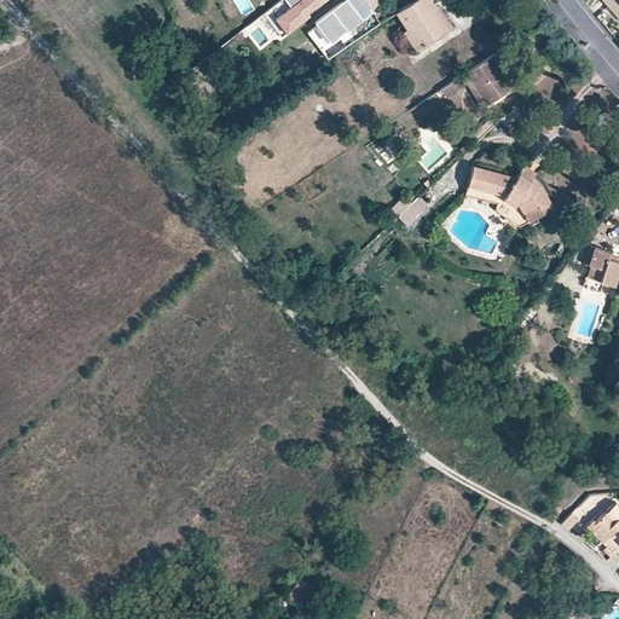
[(320,0),(284,0),(290,6),(275,17),(287,32),(308,13),(307,11),(320,0)]
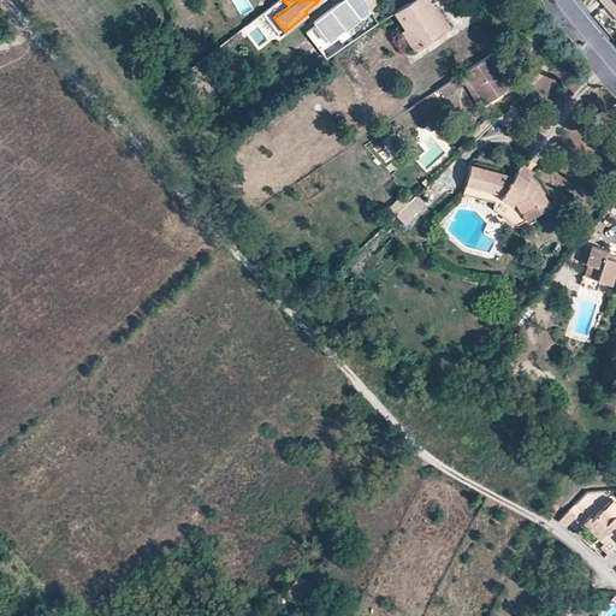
[(410,0),(394,11),(404,27),(408,24),(420,45),(446,27),(428,0),(410,0)]
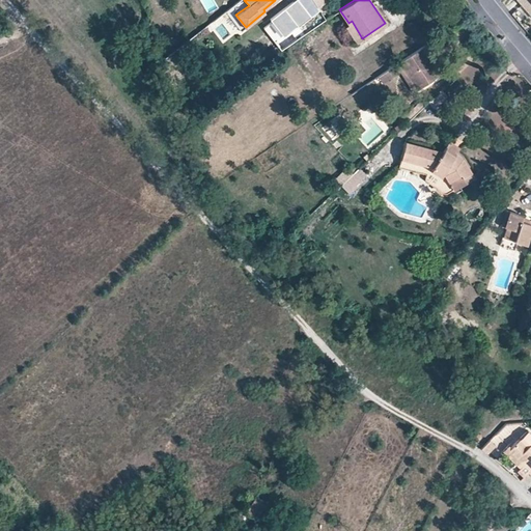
[(530,0),(518,0),(530,15),(530,0)]
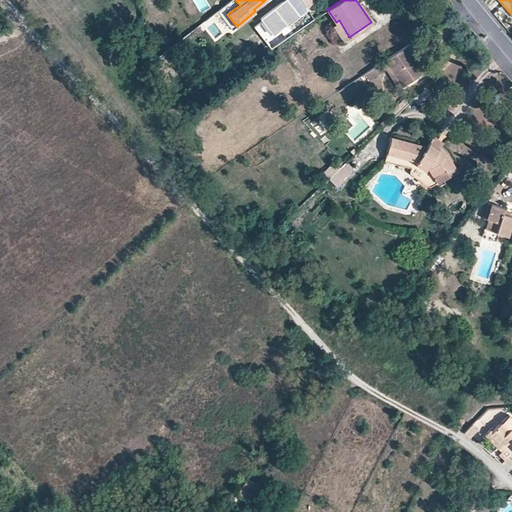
[(339,20),(336,22),(332,25),(343,41),(349,37),(339,20)]
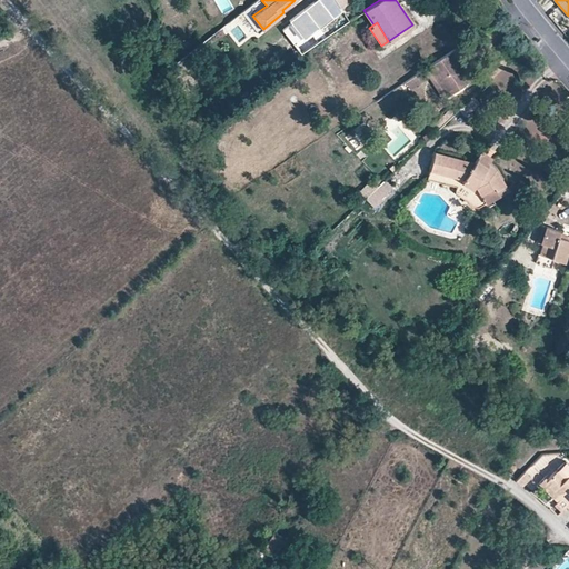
[(469,79),(450,51),(427,68),(446,96),(469,79)]
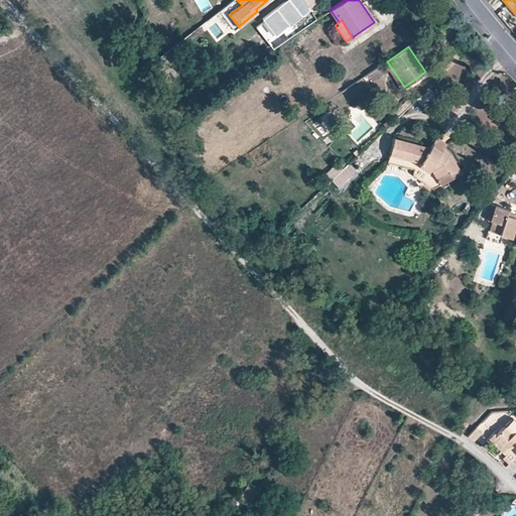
[(437,60),(445,70),(457,60),(448,51),(437,60)]
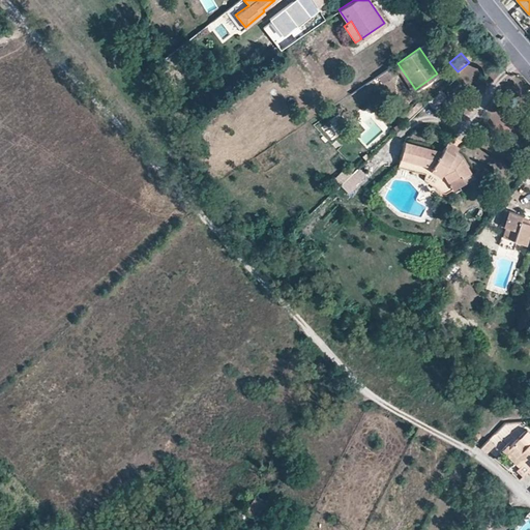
[(374,76),(380,84),(399,71),(392,63),(374,76)]
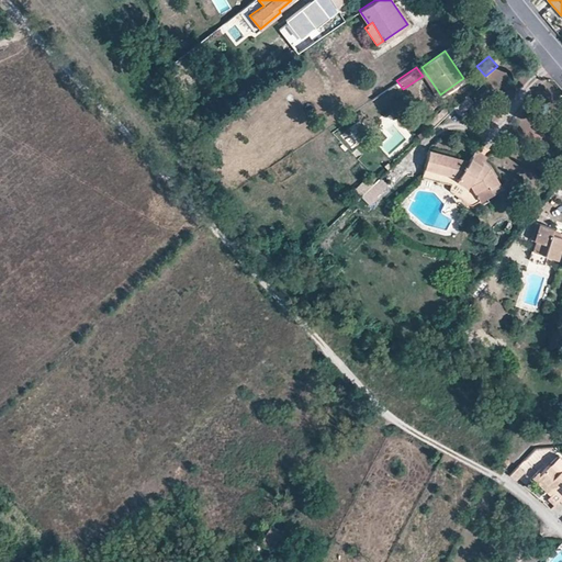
[(475,148),(470,156),(481,164),(482,161),(486,155),(475,148)]
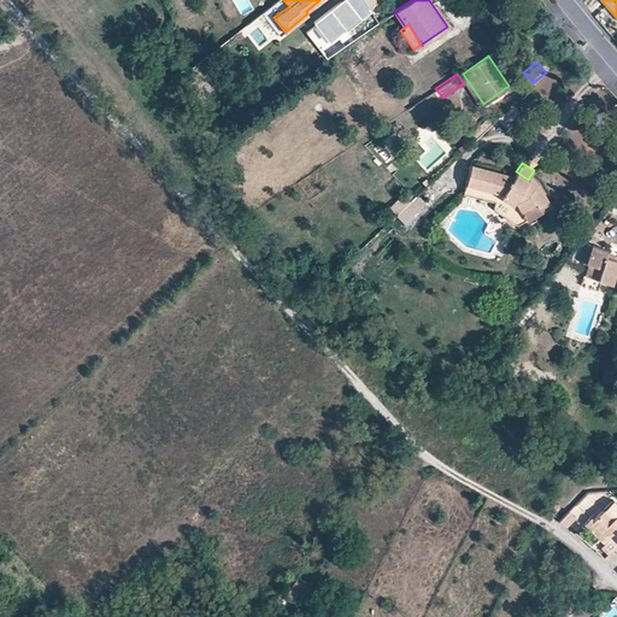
[(471,164),(466,183),(503,194),(495,203),(493,207),(499,212),(515,223),(519,223),(526,219),(527,221),(551,206),(538,183),(529,177),(528,180),(516,171),(513,176),(471,164)]
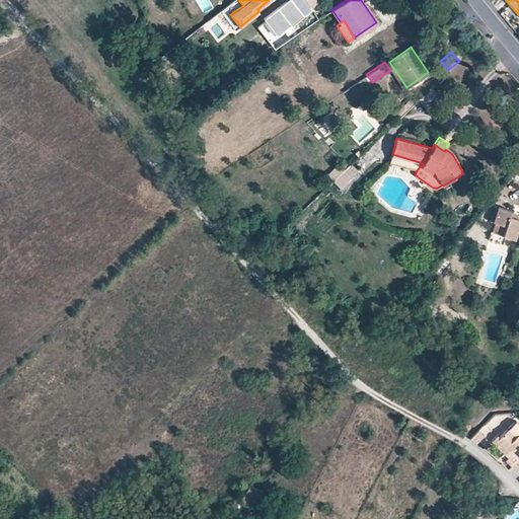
[(423,163),(392,154),(390,162),(417,170),(423,163)]
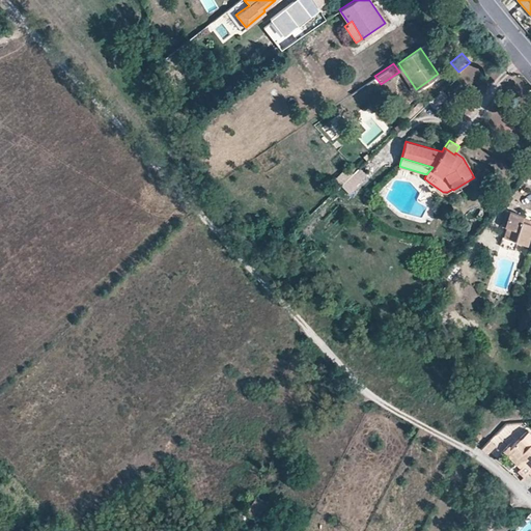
[(358,168),(339,186),(347,194),(355,187),(354,185),(364,175),(358,168)]
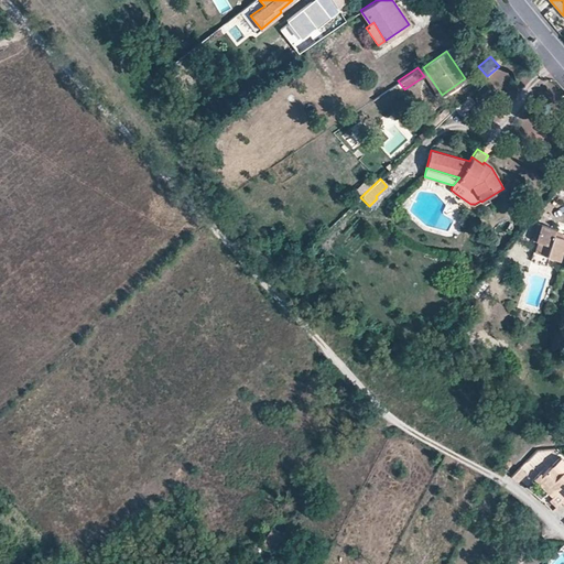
[(532,239),(535,240),(541,224),(537,223),(532,239)]
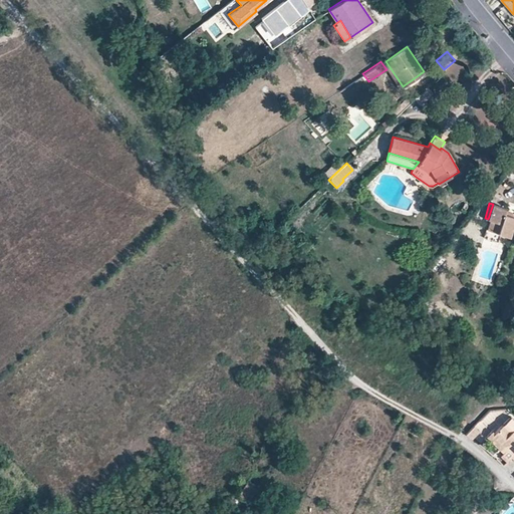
[(490,220),(487,229),(509,236),(512,227),(513,227),(513,216),(504,213),(505,210),(506,208),(493,204),(488,219),(490,220)]
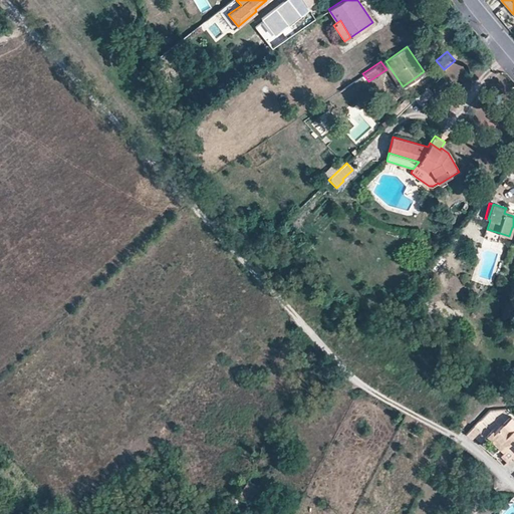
[(512,457),(513,459),(513,420),(510,417),(495,433),(493,434),(513,456),(512,457)]
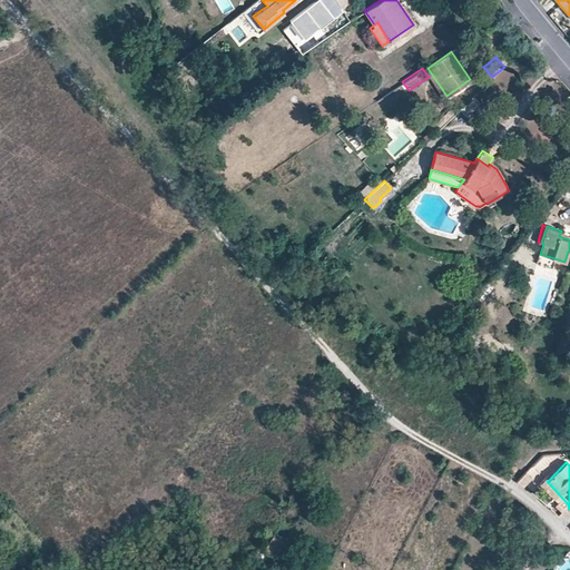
[(527,473),(518,482),(524,488),(532,479),(527,473)]
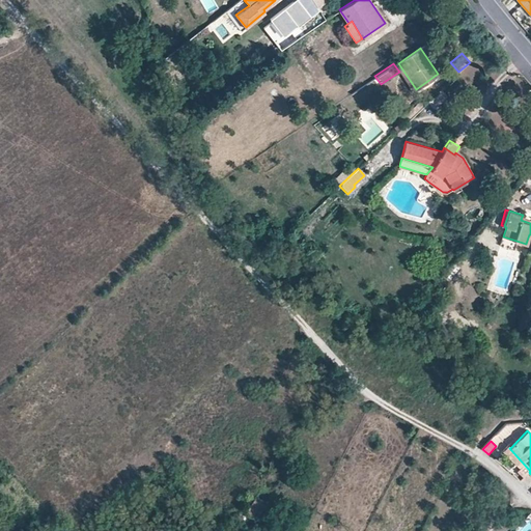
[(526,475),(529,472),(530,471),(509,448),(511,447),(508,445),(502,451),(526,475)]
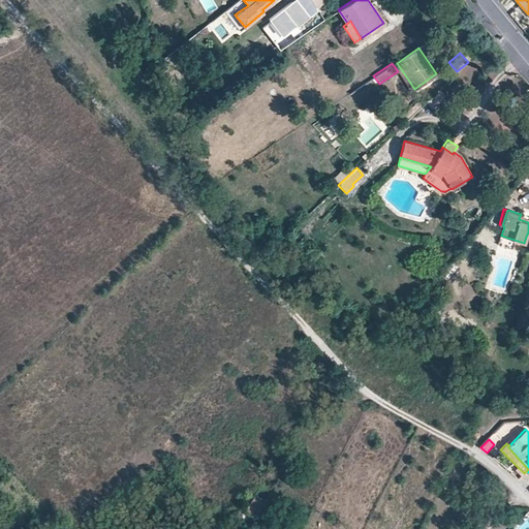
[(265,501),(256,495),(245,511),(253,518),(265,501)]
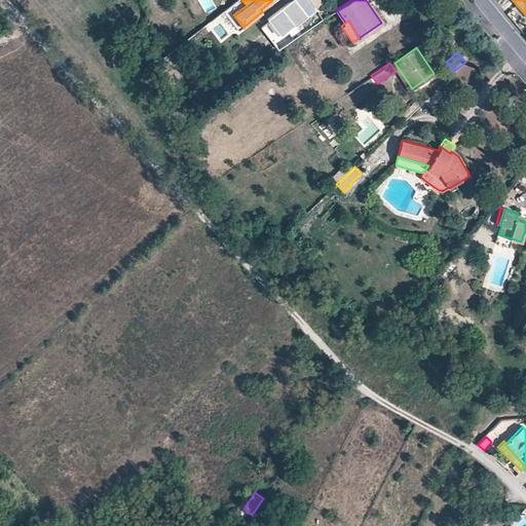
[(240,519),(246,513),(239,508),(234,514),(240,519)]
